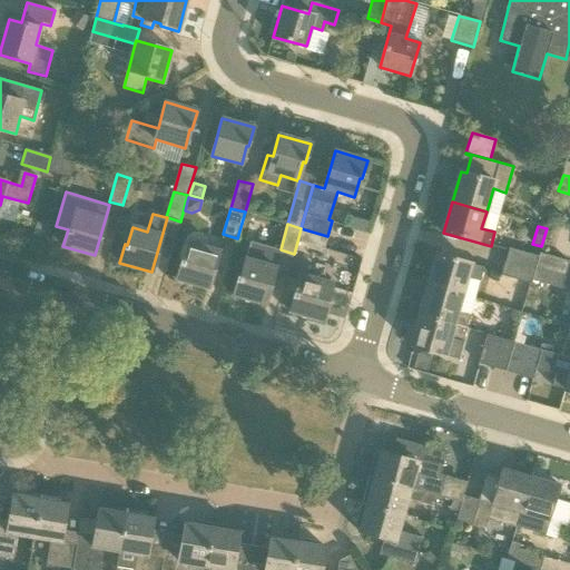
[(324,248),(327,236),(301,228),(297,242),(324,248)]
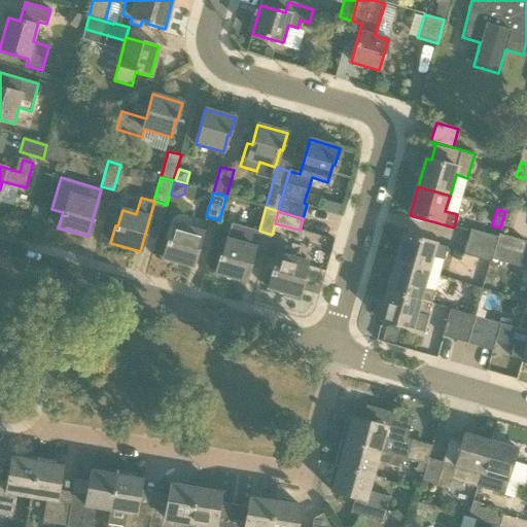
[(245,281),(259,232),(232,223),(222,256),(220,256),(215,273),(245,281)]
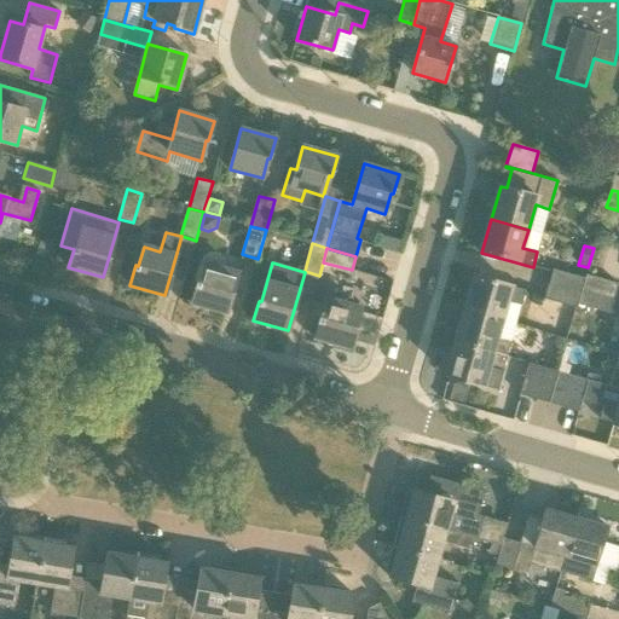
[(226,313),(237,273),(206,264),(200,284),(197,283),(191,302),(226,313)]
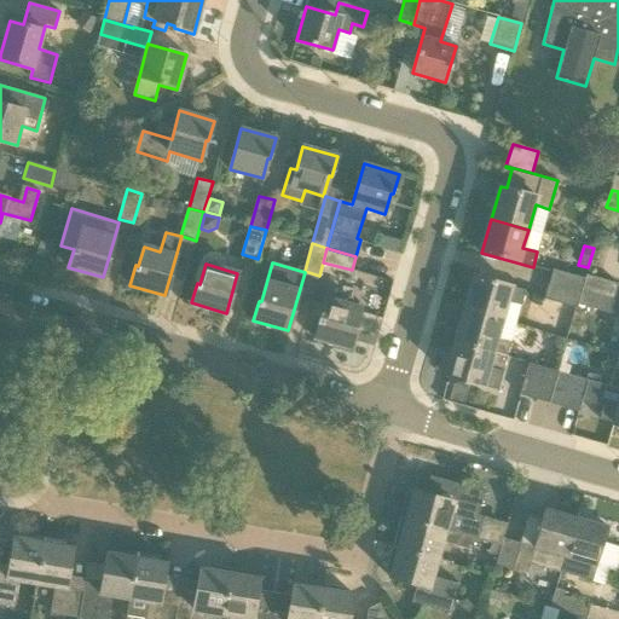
[(582,293),(583,289),(585,278),(554,268),(549,284),(582,293)]
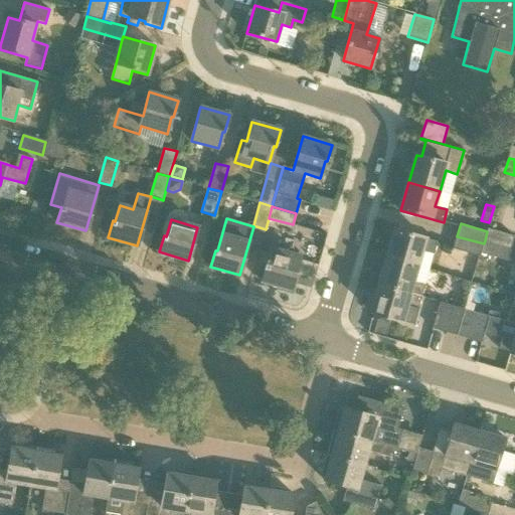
[(485,240),(511,248),(514,235),(488,227),(487,231),(485,240)]
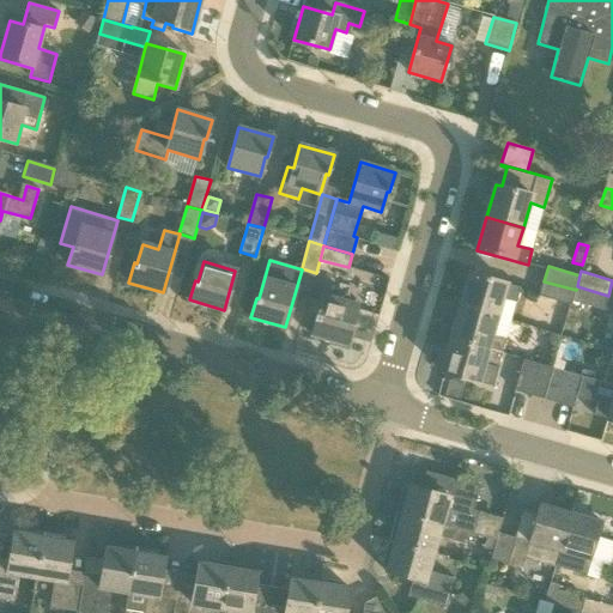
[(517,302),(521,287),(471,273),(460,307),(497,317),(503,298),(517,302)]
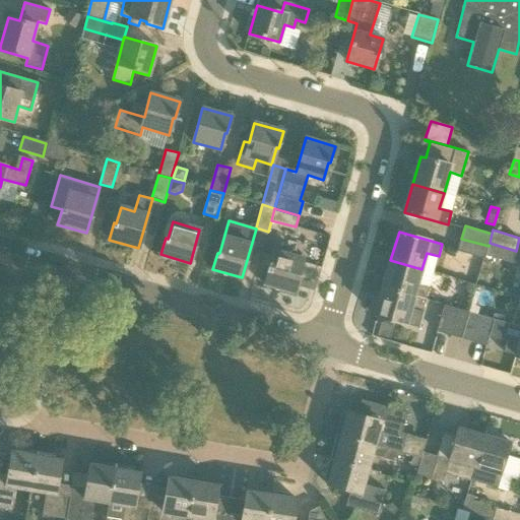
[(486,256),(489,246),(461,239),(458,251),(485,259),(486,256)]
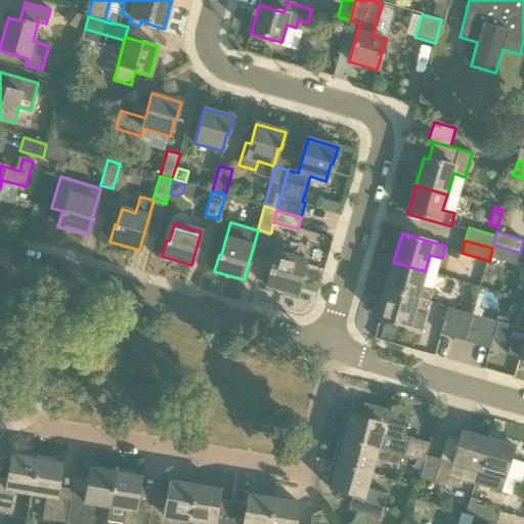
[(516,265),(520,253),(493,245),(492,248),(490,258),(516,265)]
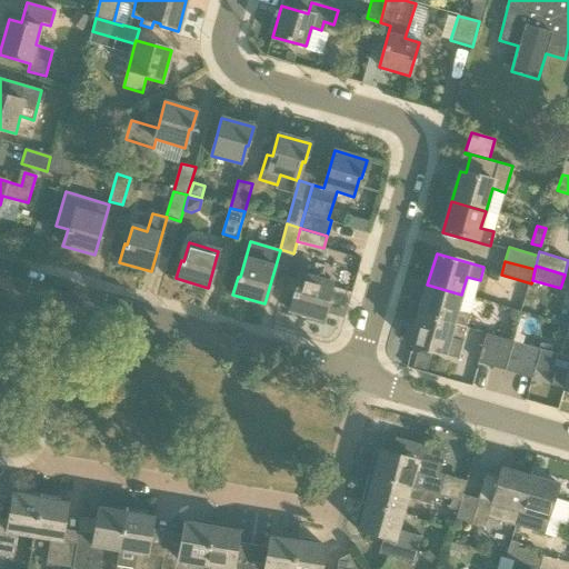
[(285,289),(295,292),(289,311),(321,320),(331,283),(301,275),(300,280),(288,277),(285,289)]
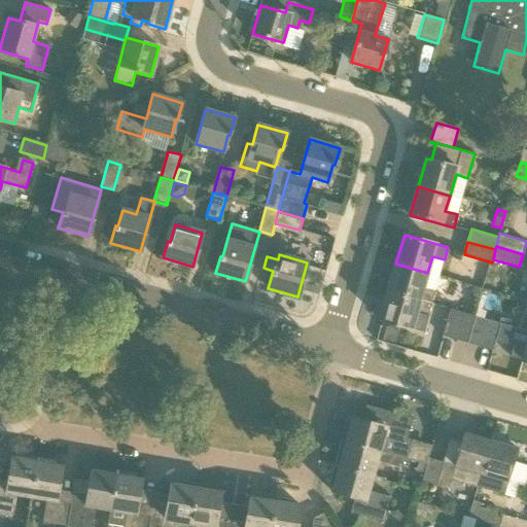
[(423,287),(427,273),(395,264),(388,291),(431,304),(435,291),(423,287)]
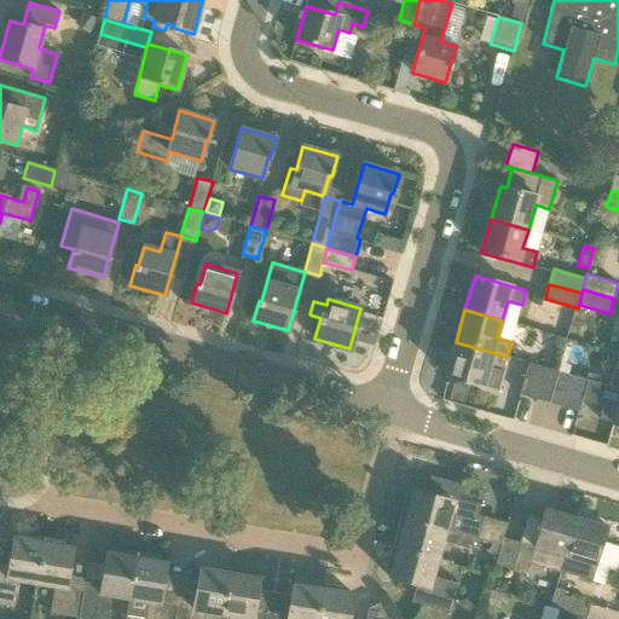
[(316,333),(319,319),(308,316),(304,330),(316,333)]
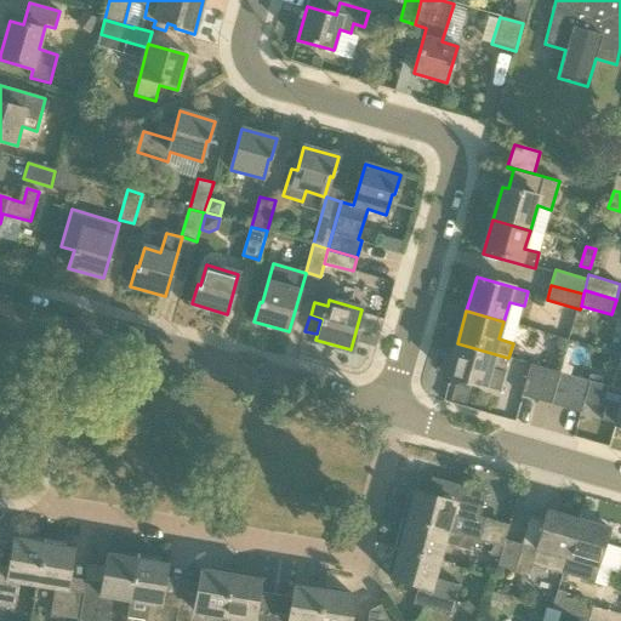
[(505,371),(508,358),(457,343),(448,377),(484,387),(489,368),(505,371)]
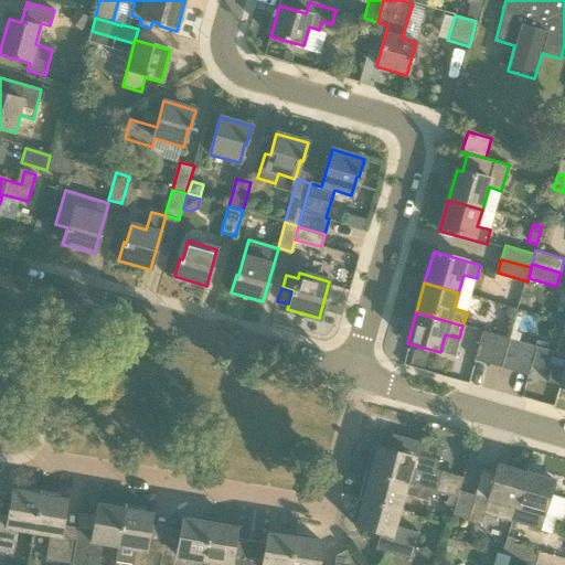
[(488,364),(496,334),(482,331),(475,361),(488,364)]
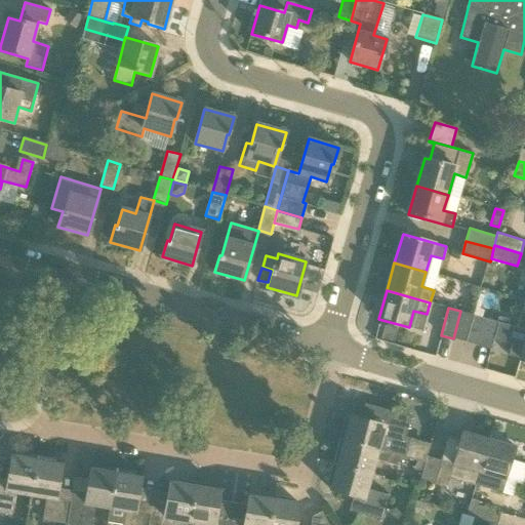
[(466,342),(474,315),(460,311),(453,338),(466,342)]
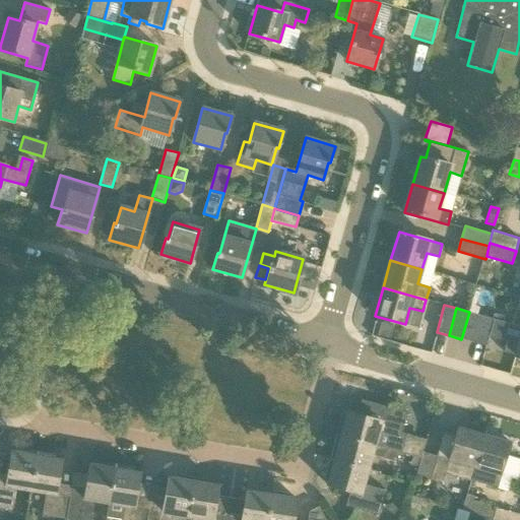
[(473,342),(481,316),(469,312),(461,339),(473,342)]
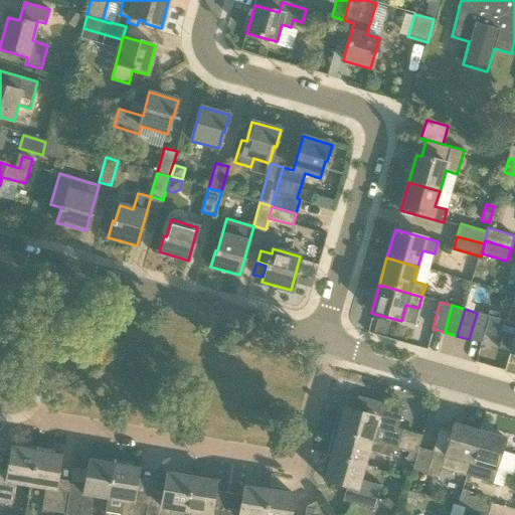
[(482,343),(489,316),(477,313),(469,339),(482,343)]
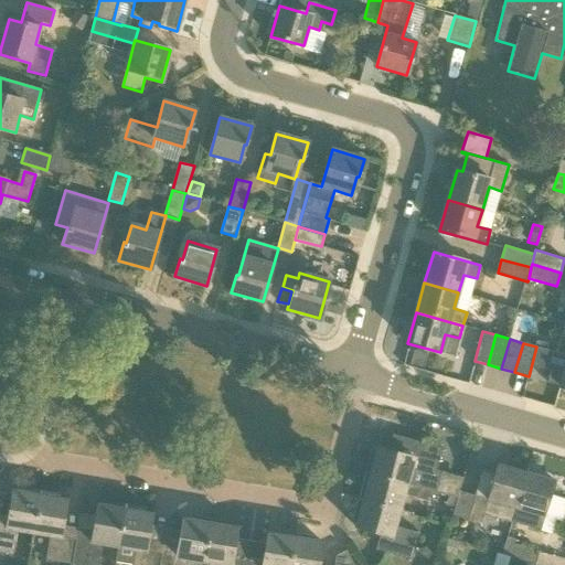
[(564,387),(564,372),(552,370),(547,384),(561,388),(561,387),(564,387)]
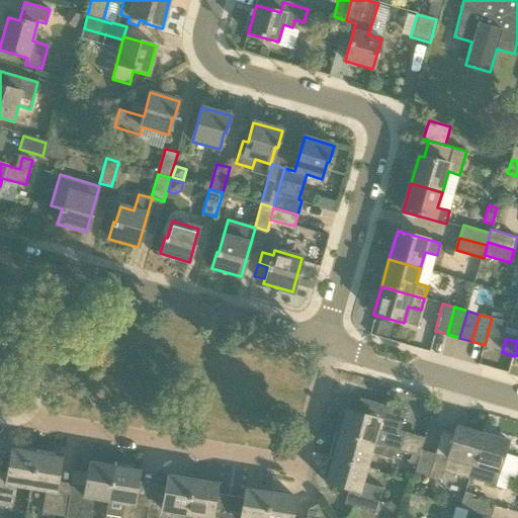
[(425,438),(400,431),(406,412),(382,405),(378,419),(346,410),(339,435),(372,444),(394,450),(411,454),(419,457),(421,450),(425,438)]
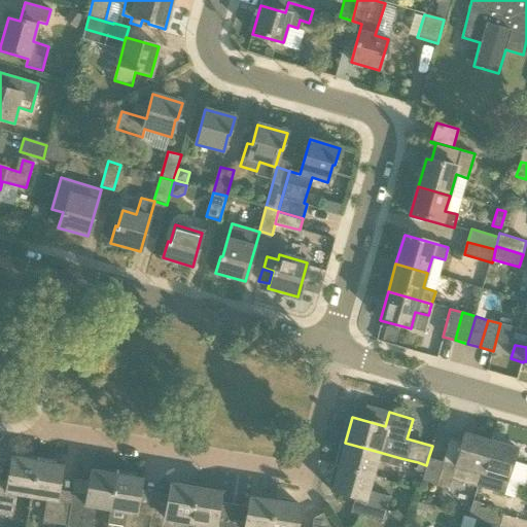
[(449,440),(443,462),(435,486),(448,489),(451,480),(478,487),(482,475),(491,442),(464,433),(461,443),(449,440)]
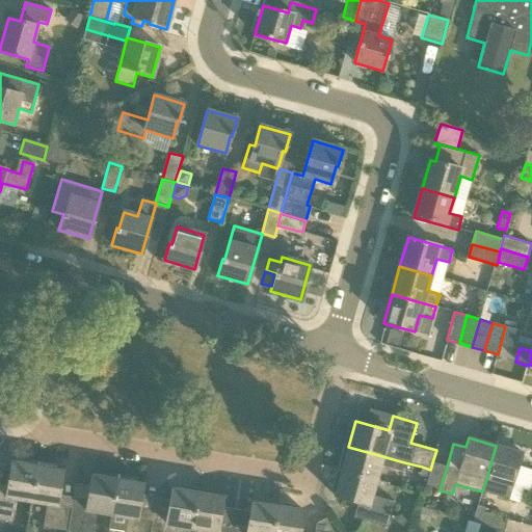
[(496,446),(486,479),(482,491),(509,500),(512,486),(523,453),(496,446)]
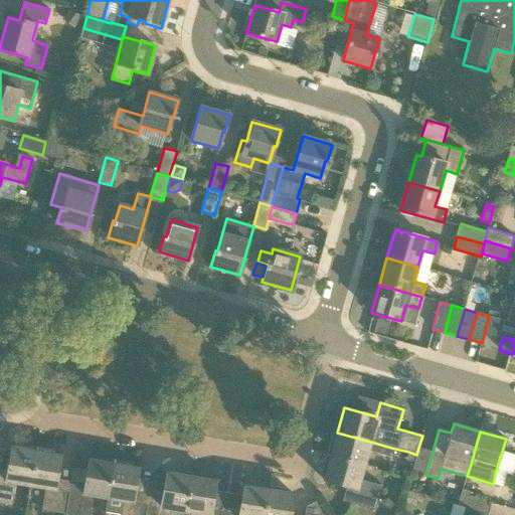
[(391,448),(370,442),(337,433),(331,456),(363,465),(367,452),(389,458),(391,448)]
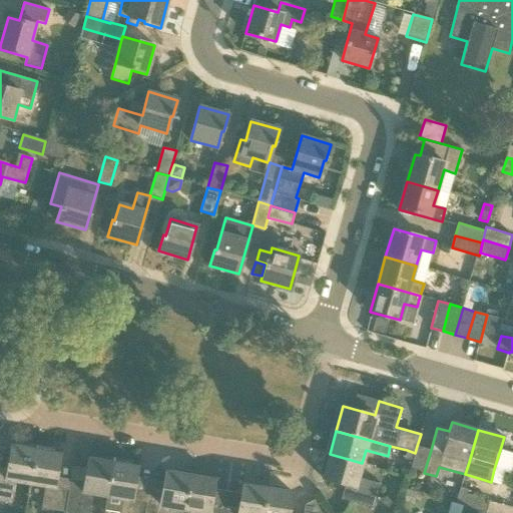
[(5,478),(0,477),(0,501),(11,503),(15,481),(30,483),(36,450),(11,446),(5,478)]
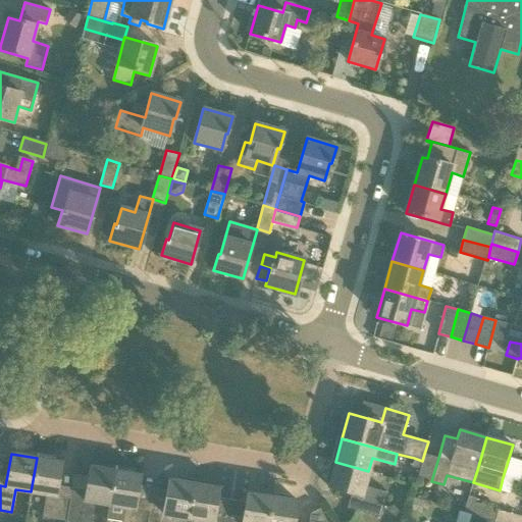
[(418,477),(431,481),(438,458),(424,454),(422,461),(414,458),(412,466),(420,469),(418,477)]
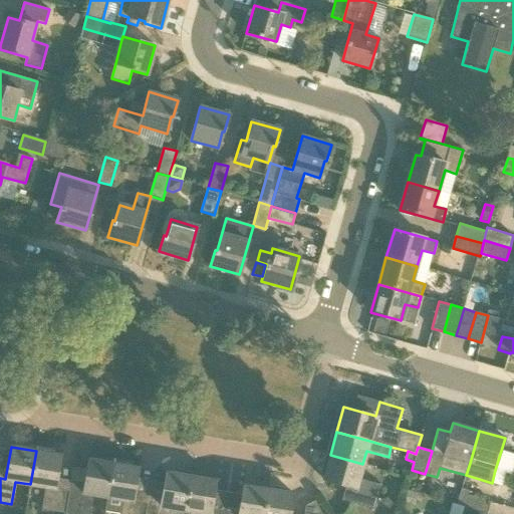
[(55,488),(57,478),(60,455),(36,451),(30,484),(45,487),(41,509),(65,513),(69,490),(55,488)]
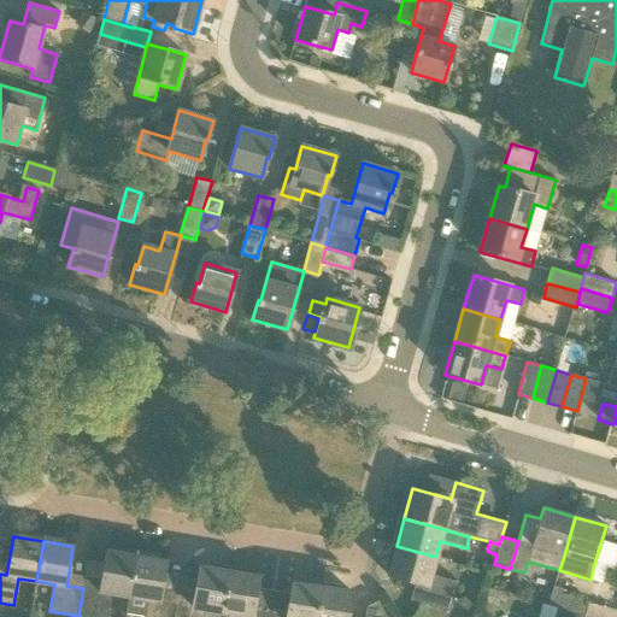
[(430,576),(435,557),(397,546),(388,575),(425,586),(421,604),(448,611),(456,583),(430,576)]
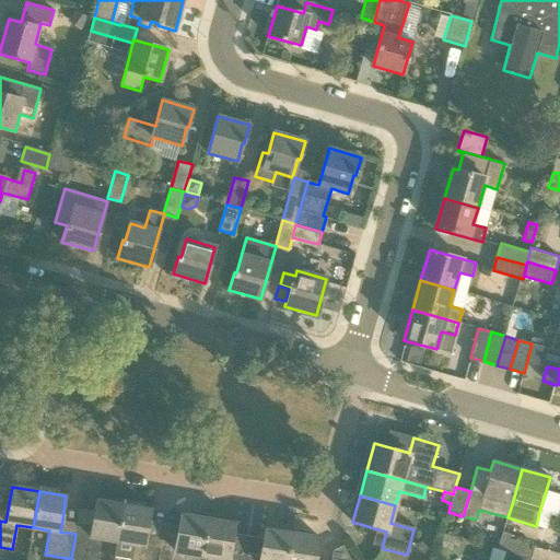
[(90,536),(76,534),(71,559),(80,559),(96,559),(101,539),(117,541),(124,505),(96,501),(90,536)]
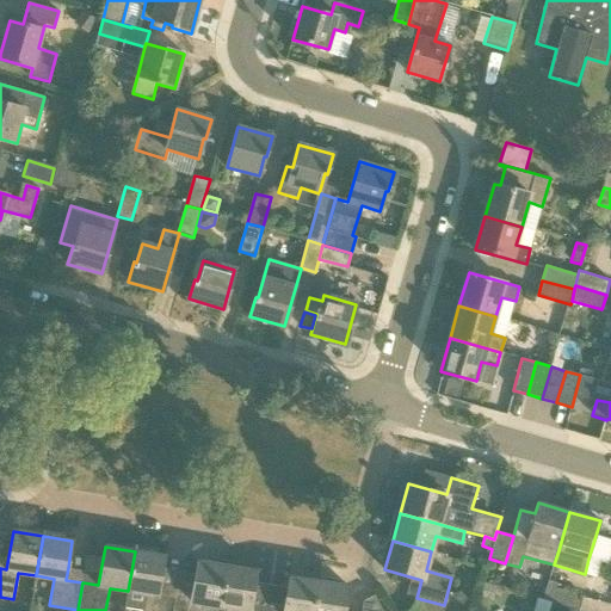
[(142,610),(171,610),(174,598),(158,596),(165,556),(135,551),(128,591),(146,594),(142,610)]
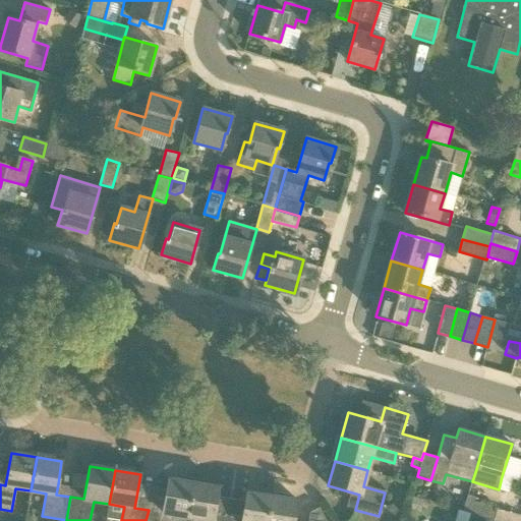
[(163,512),(149,510),(146,520),(171,520),(172,515),(187,517),(193,483),(168,478),(163,512)]
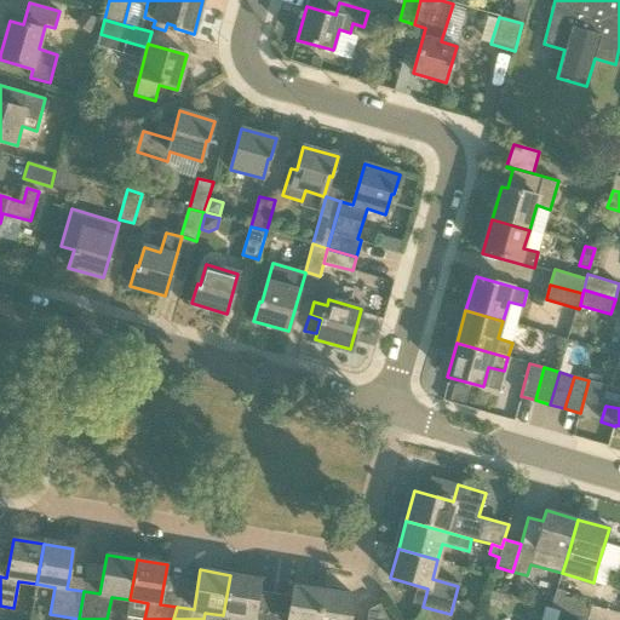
[(256,619),(253,619),(260,580),(230,575),(223,615),(224,615),(223,619),(256,619)]
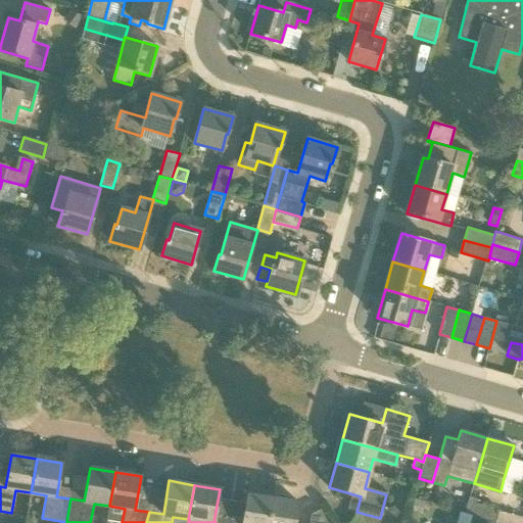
[(242,522),(268,522),(273,497),(247,493),(242,522)]
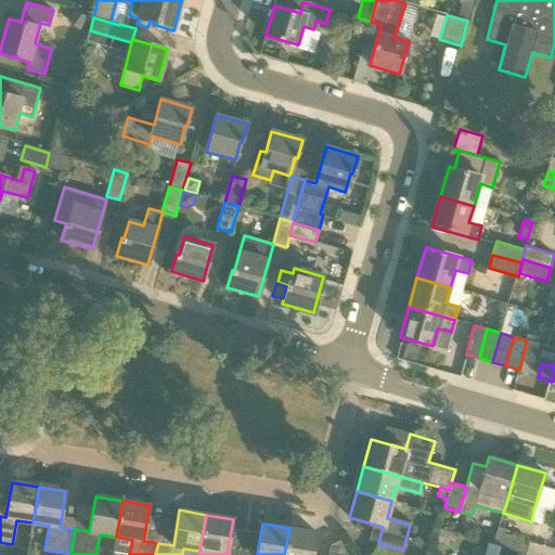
[(312,554),(317,533),(289,528),(284,554),(347,554),(341,541),(331,546),(328,554),(312,554)]
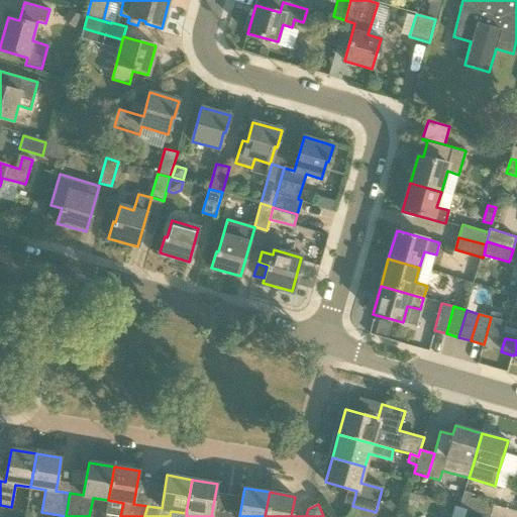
[(458,507),(467,510),(490,516),(493,505),(470,498),(471,494),(463,492),(458,507)]
